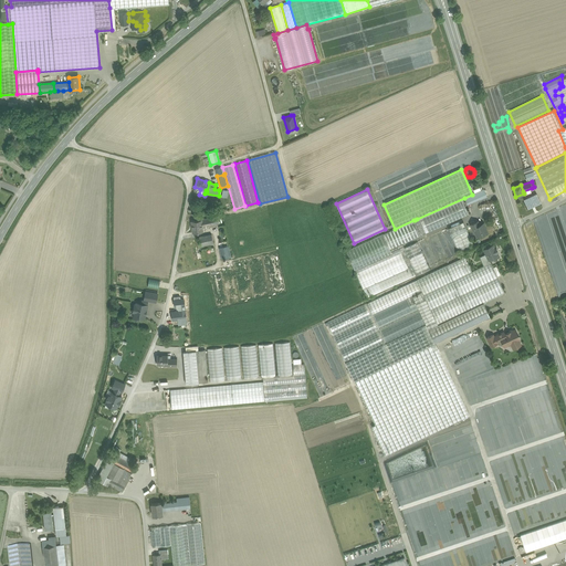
[(472,195),(464,198),(468,205),(481,198),(486,197),(484,189),(472,195)]
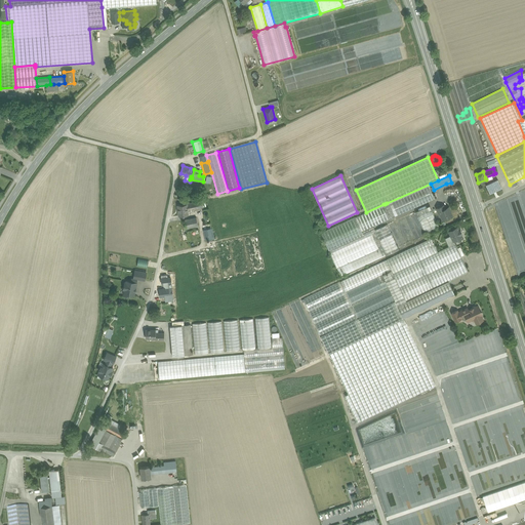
[(497,179),(486,186),(490,194),(501,188),(497,179)]
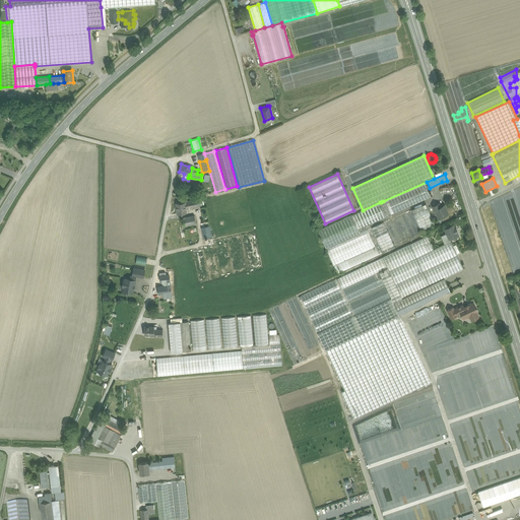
[(363,210),(318,231),(334,266),(376,247),(368,230),(371,229),(371,228),(370,224),(431,197),(425,183),(383,201),(381,202),(380,202),(363,210)]
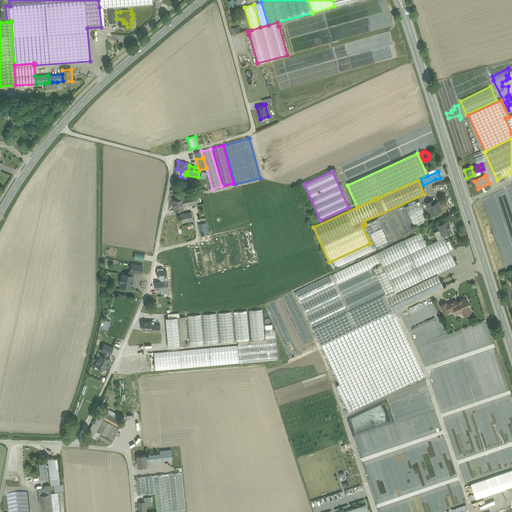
[(196,195),(182,199),(182,205),(198,202),(196,195)]
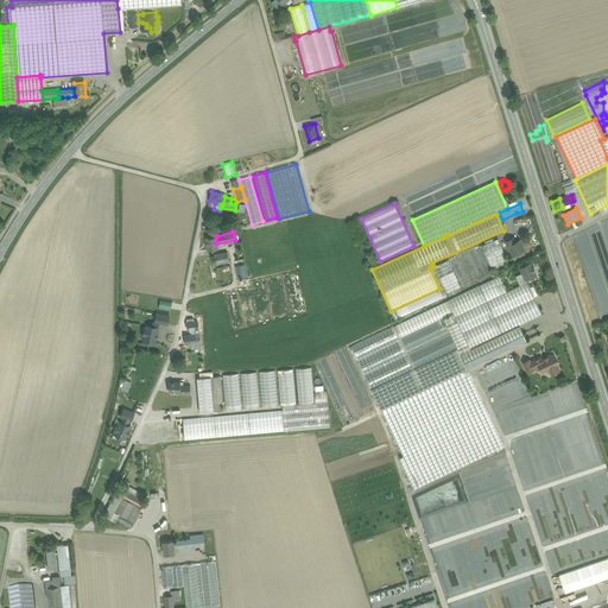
[(216,236),(204,238),(206,242),(207,249),(217,248),(216,244),(216,236)]
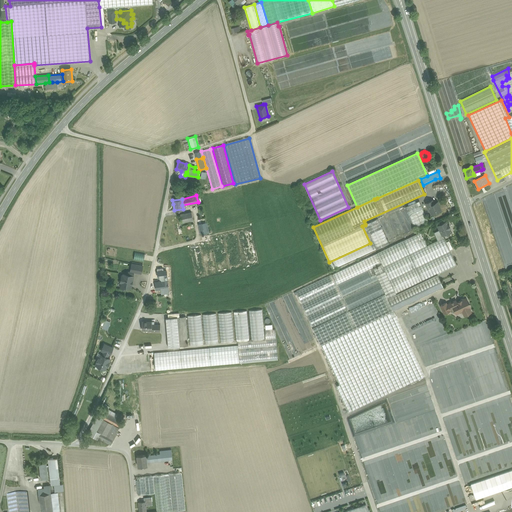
[(418,200),(392,212),(403,236),(416,230),(415,228),(428,222),(418,200)]
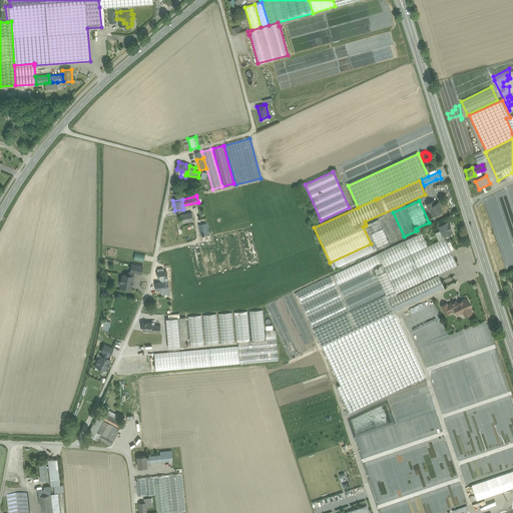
[(435,204),(433,200),(426,203),(428,207),(429,206),(430,209),(431,212),(433,211),(434,214),(442,210),(439,203),(435,204)]
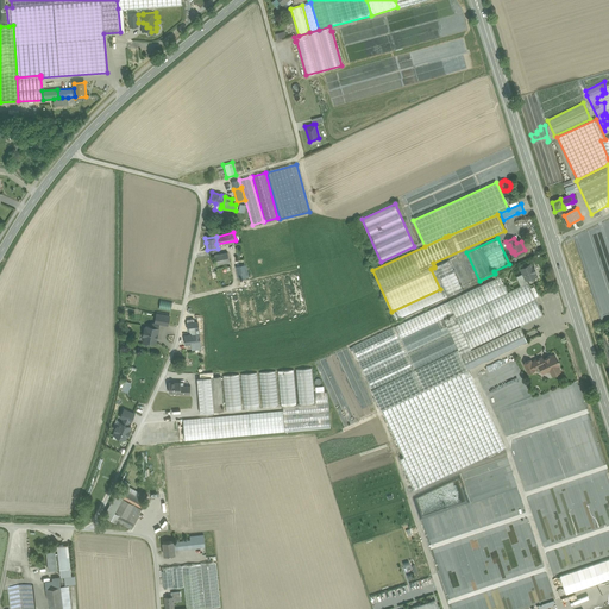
[(227,252),(214,255),(217,264),(228,262),(227,252)]
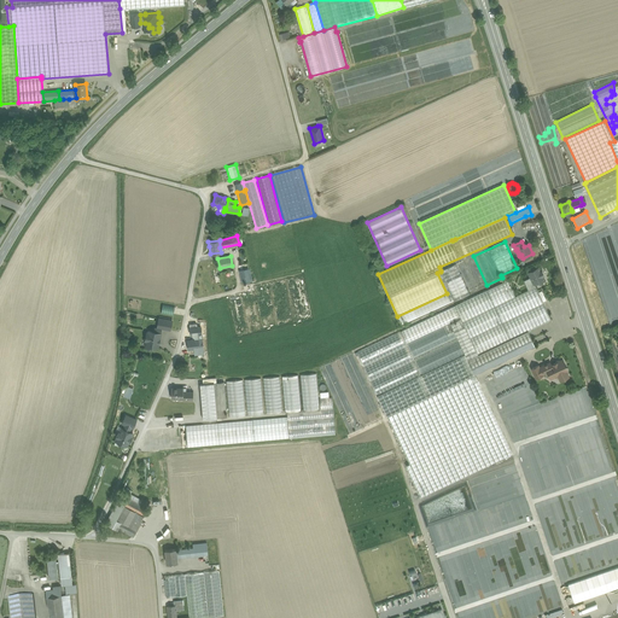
[(473,256),(458,263),(471,293),(487,286),(473,256)]
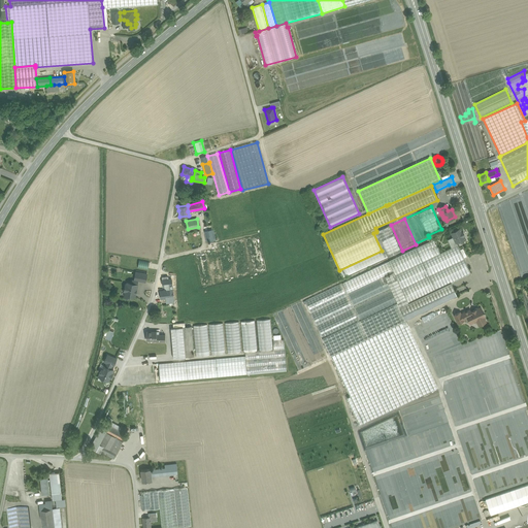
[(376,231),(376,232),(388,257),(401,252),(390,226),(376,231)]
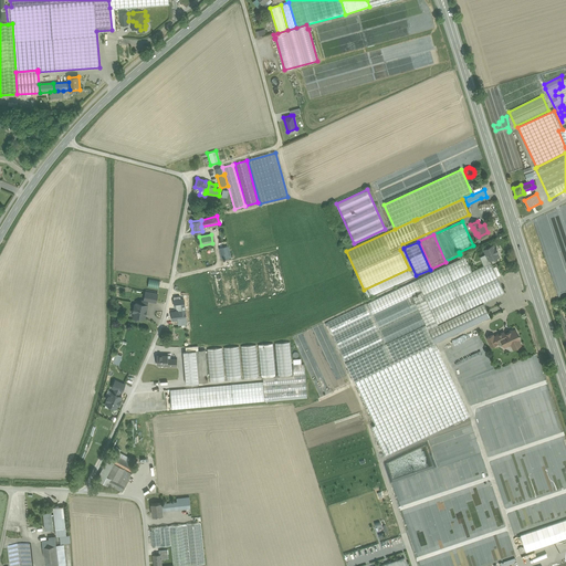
[(212,243),(201,245),(205,266),(212,265),(209,248),(213,247),(212,243)]
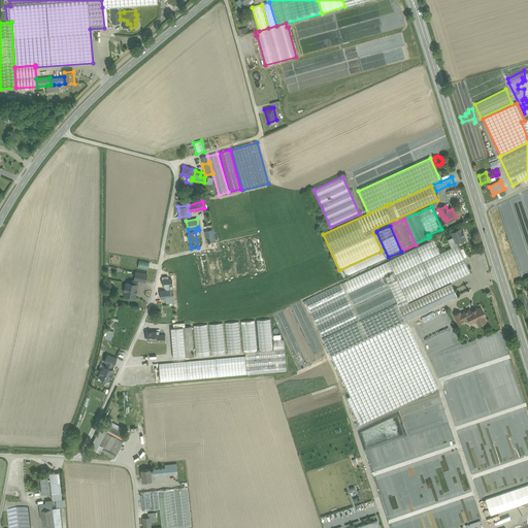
[(460,228),(451,232),(453,237),(456,242),(457,242),(461,240),(461,241),(465,239),(464,235),(463,231),(462,232),(460,228)]
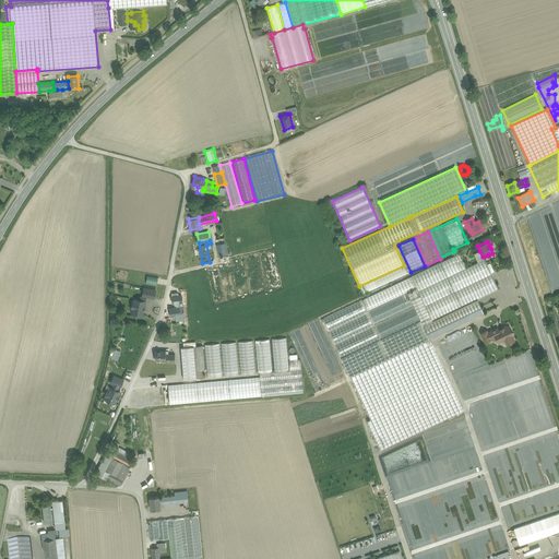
[(226,242),(216,245),(218,254),(221,254),(221,256),(223,256),(222,254),(228,252),(226,242)]
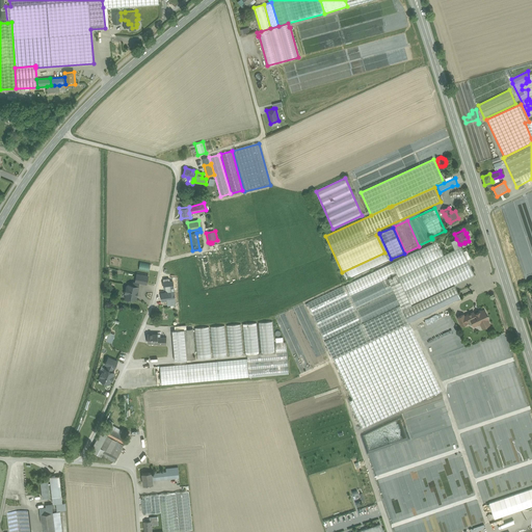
[(187,232),(181,233),(185,253),(191,250),(187,232)]
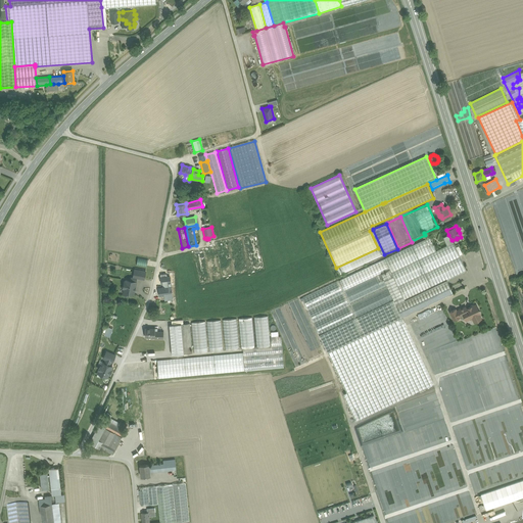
[(378,248),(336,268),(339,275),(384,254),(373,230),(370,231),(378,248)]
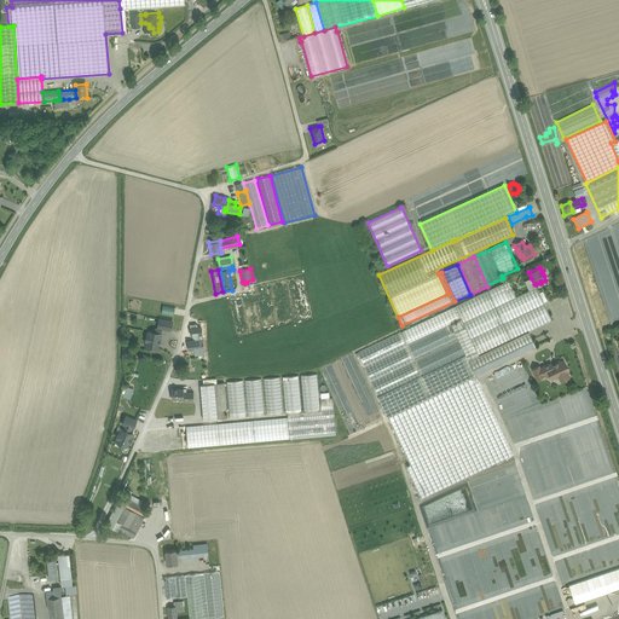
[(304,276),(288,279),(296,322),(312,318),(304,276)]
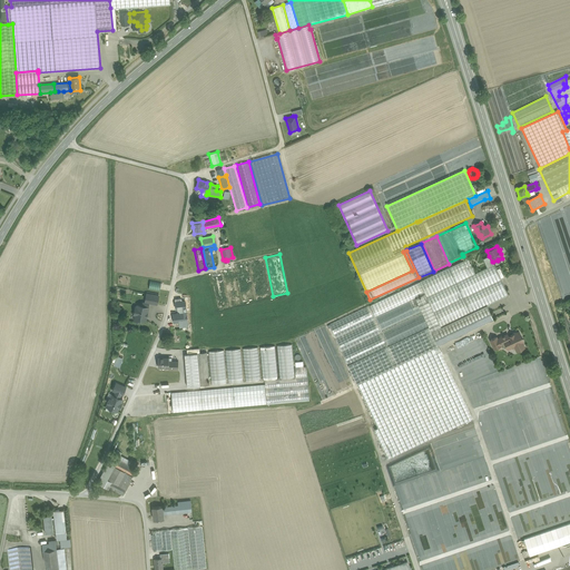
[(489,256),(483,258),(488,267),(494,264),(493,262),(492,262),(489,256)]
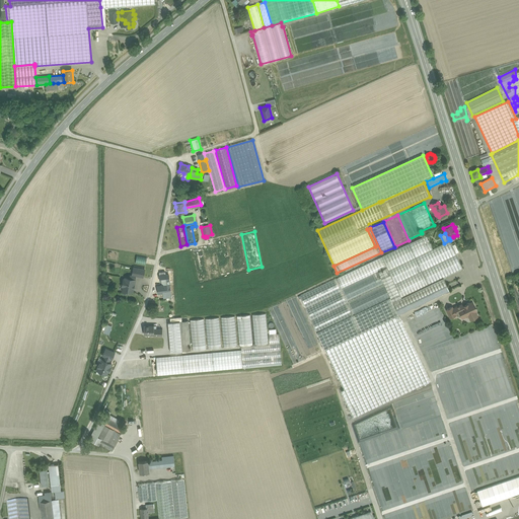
[(239,234),(226,237),(234,273),(246,270),(239,234)]
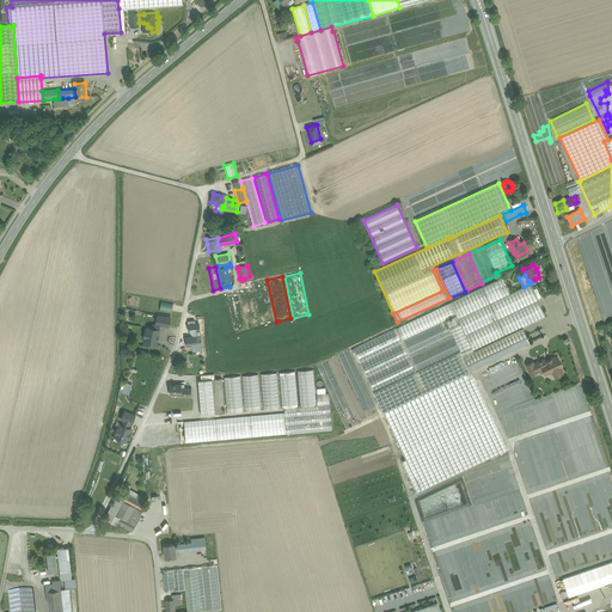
[(458,299),(353,349),(383,412),(384,412),(470,372),(470,371),(530,342),(522,328),(546,317),(531,283),(524,287),(510,294),(508,289),(506,282),(505,282),(502,277),(458,299)]
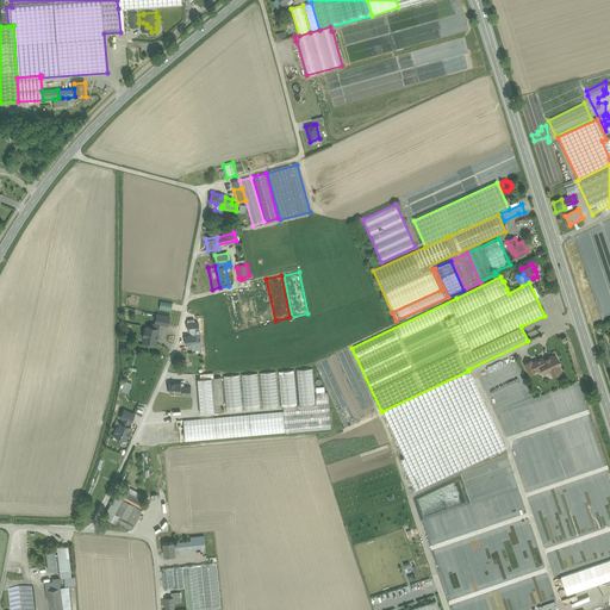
[(265,279),(251,282),(260,323),(273,321),(265,279)]
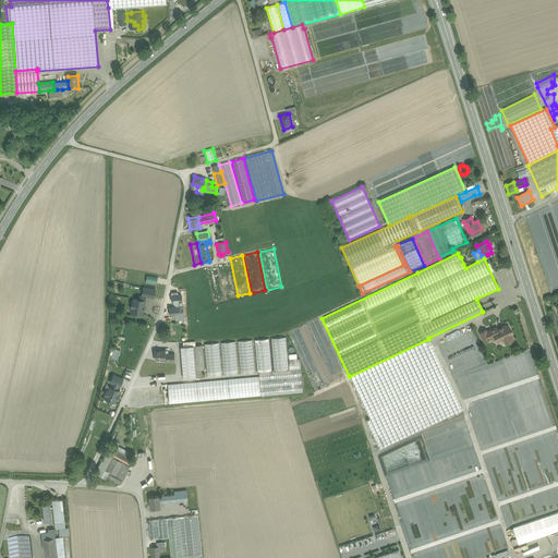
[(228,264),(218,265),(226,301),(234,300),(228,264)]
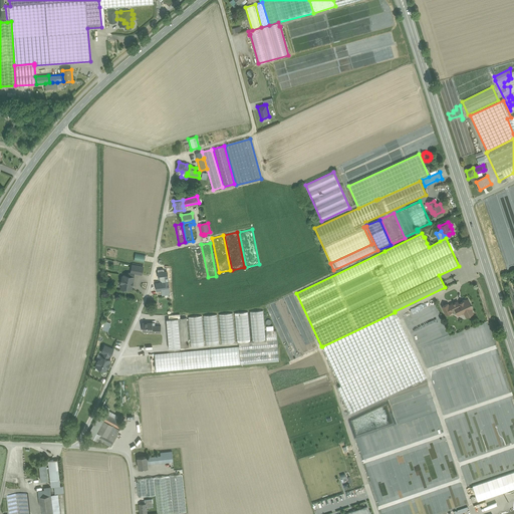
[(135,252),(133,259),(143,262),(145,254),(135,252)]
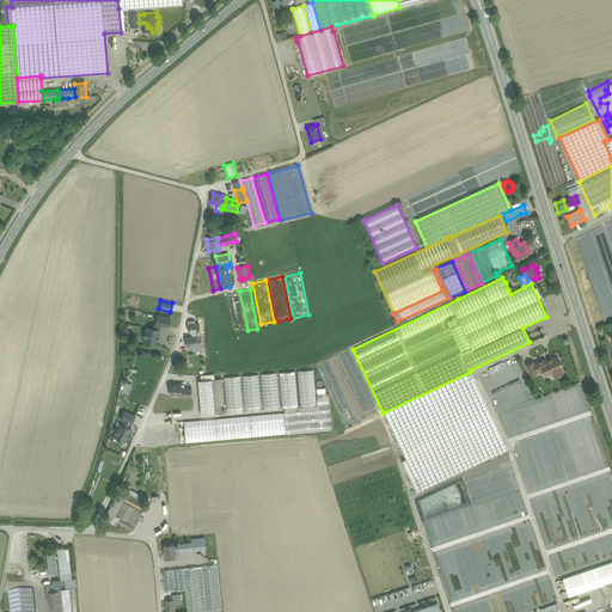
[(170,317),(161,316),(160,325),(169,326),(170,317)]
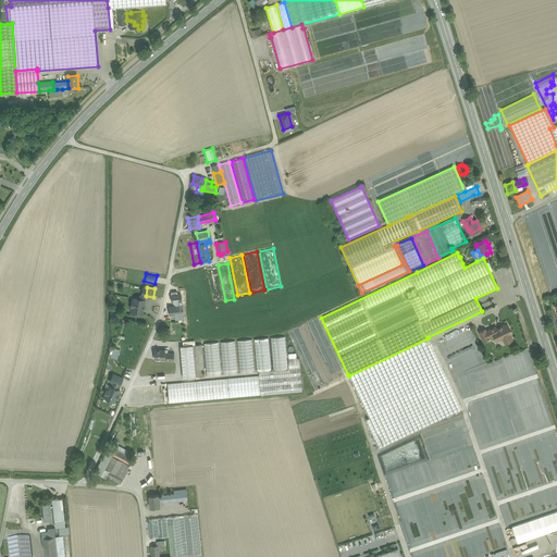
[(145,300),(134,298),(134,299),(133,299),(131,307),(133,307),(132,312),(138,313),(138,312),(143,312),(143,309),(144,309),(144,306),(145,300)]
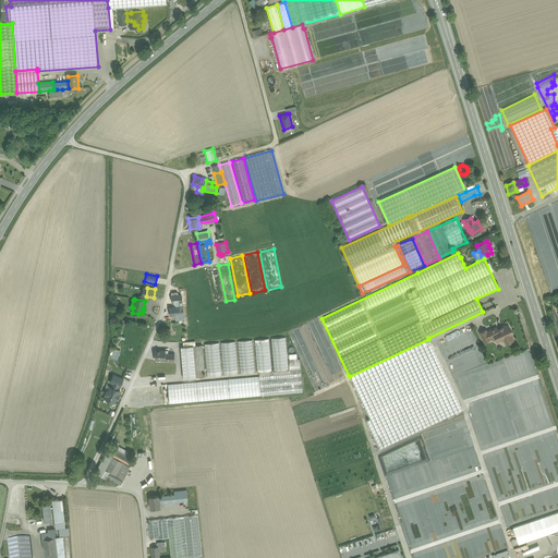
[(502,327),(498,329),(497,327),(487,331),(489,337),(494,335),(495,337),(494,338),(495,340),(496,340),(497,341),(504,338),(506,343),(513,340),(511,335),(509,329),(510,328),(509,326),(508,326),(507,325),(506,325),(505,325),(504,326),(502,327)]
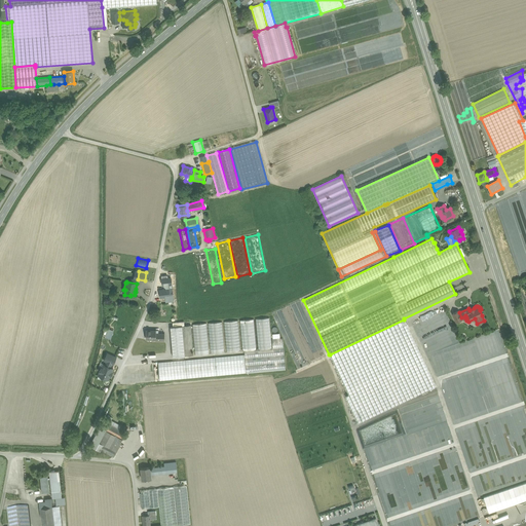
[(458,311),(452,313),(456,322),(461,318),(459,312),(458,311)]
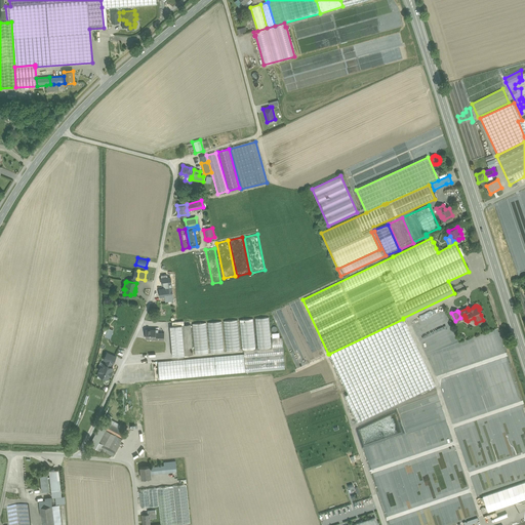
[(255,318),(257,349),(271,348),(269,317),(255,318)]
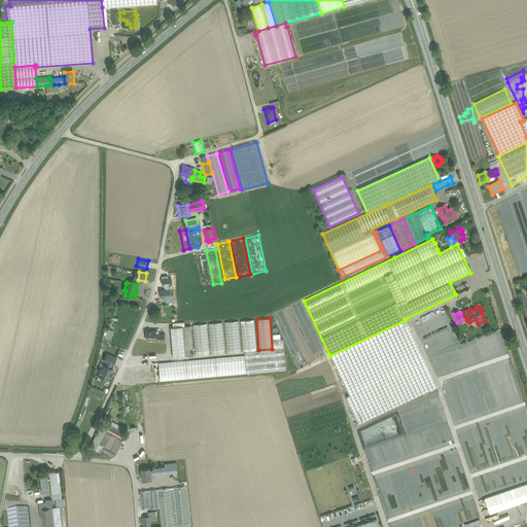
[(243,351),(245,351),(256,350),(254,319),(240,321),(243,351)]
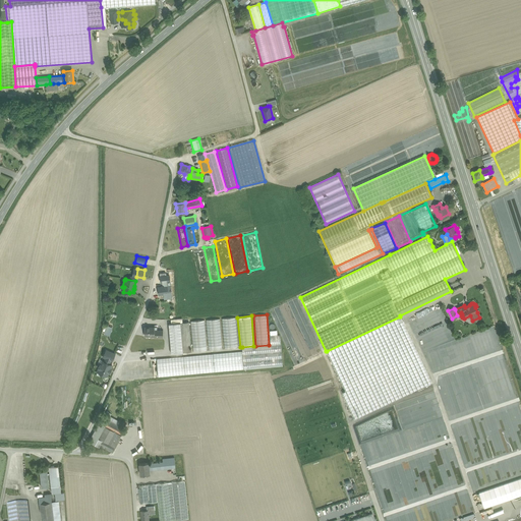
[(400,316),(327,351),(345,391),(342,392),(354,419),(431,383),(401,315),(400,315),(400,316)]
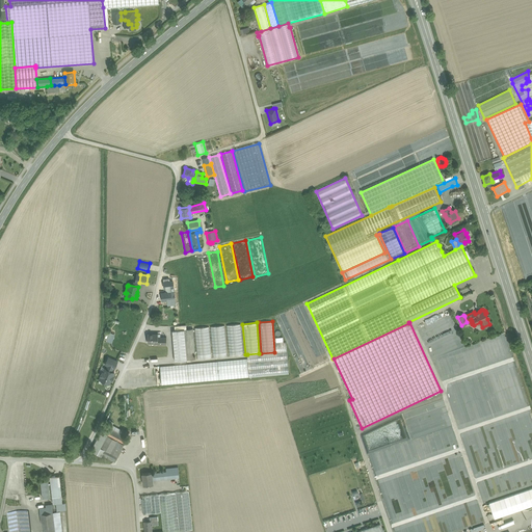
[(241,324),(227,325),(229,356),(243,354),(241,324)]
